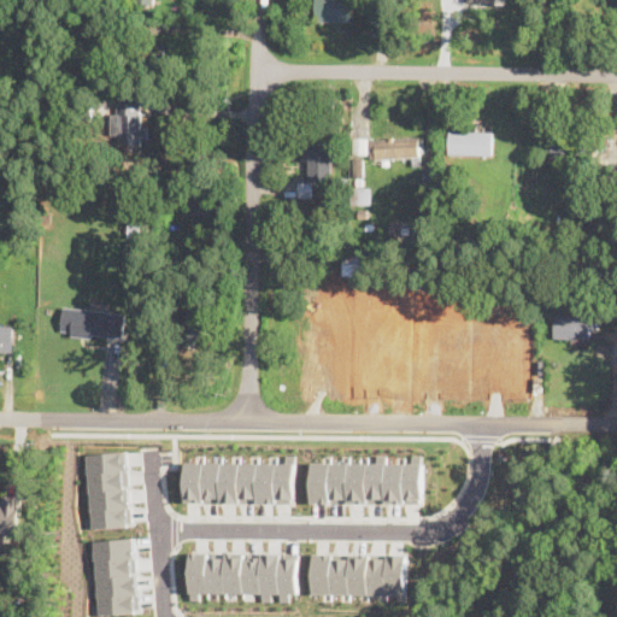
[(352,0),(352,23),(316,23),(316,0),(352,0)]
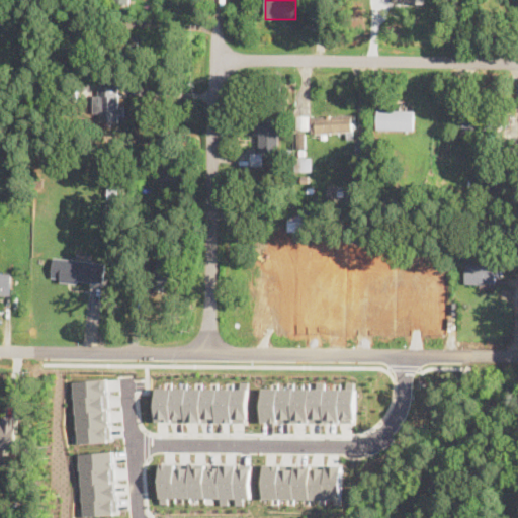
[(109,16),(110,29),(102,29),(101,27),(92,27),(92,17),(109,16)]
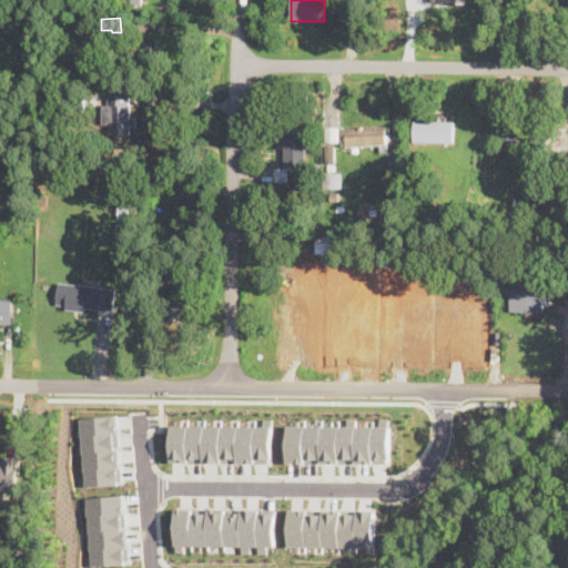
[(85,110),(69,110),(70,93),(85,93),(85,110)]
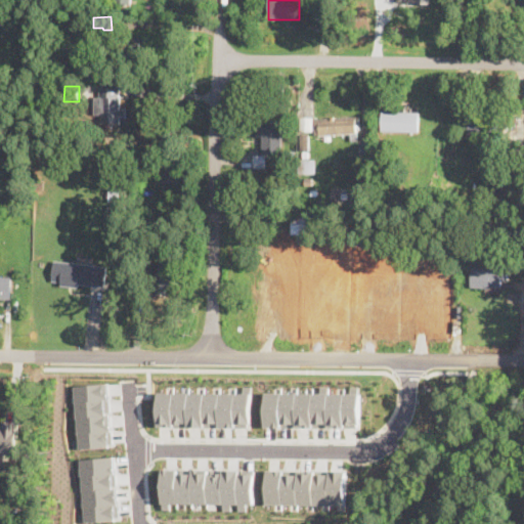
[(123,120),(121,120),(121,124),(103,124),(103,97),(121,98),(121,111),(123,111),(123,120)]
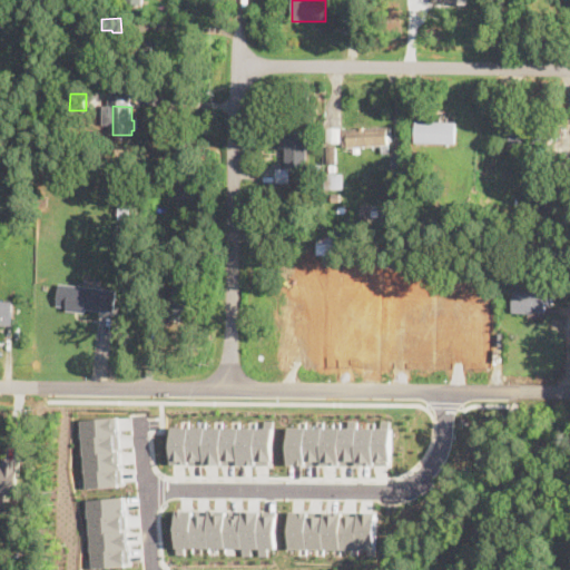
[(298,120),(297,108),(315,108),(315,120),(298,120)]
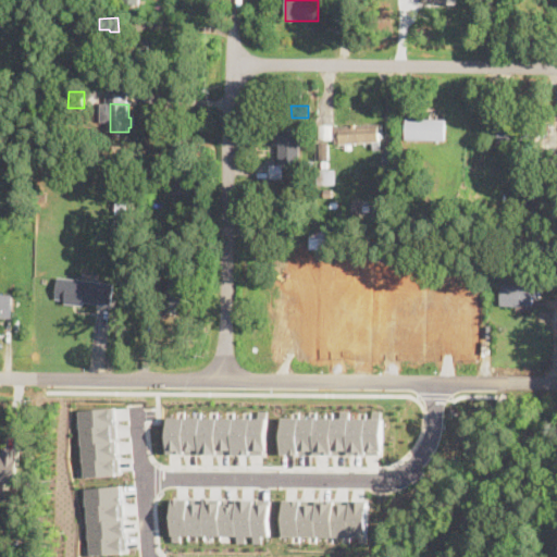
[(446,120),(445,140),(405,139),(406,118),(446,120)]
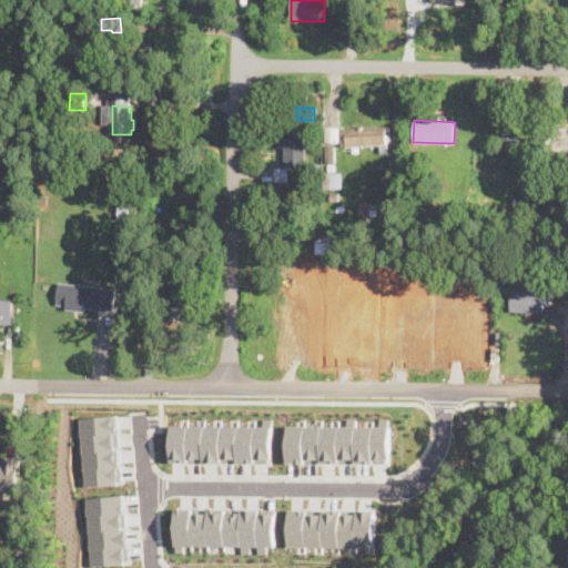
[(547,148),(507,145),(508,123),(548,125),(547,148)]
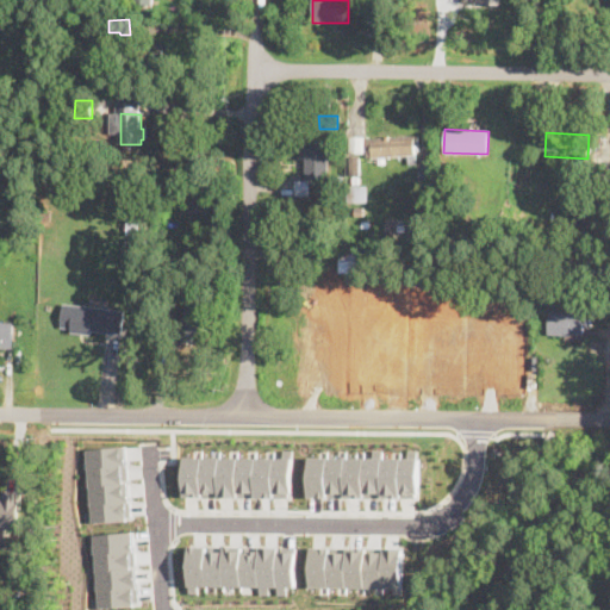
[(349,151),(348,136),(365,136),(365,151),(349,151)]
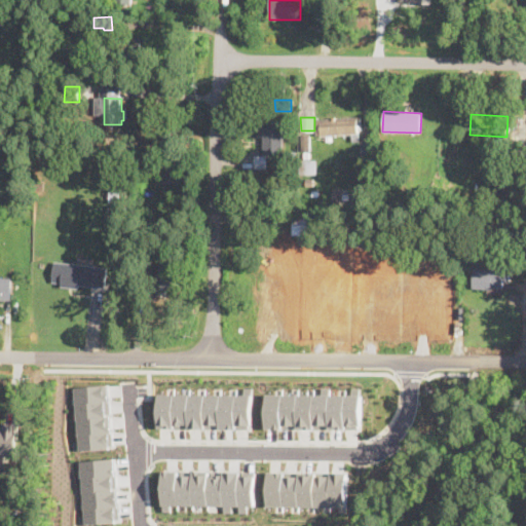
[(358,117),(360,141),(353,141),(352,135),(321,137),(321,136),(315,136),(314,120),(320,120),(320,119),(358,117)]
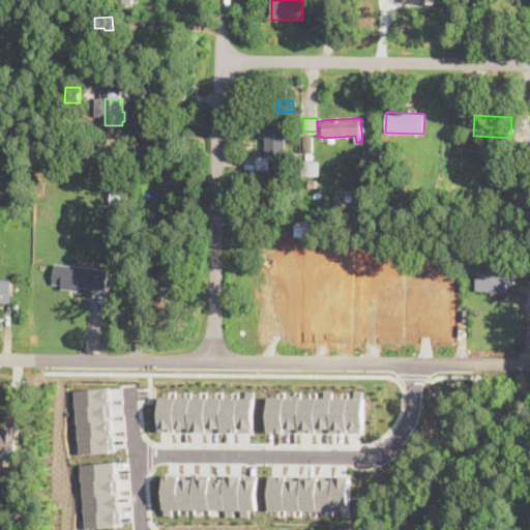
[(285,119),(285,156),(265,156),(265,139),(262,139),(262,119),(285,119)]
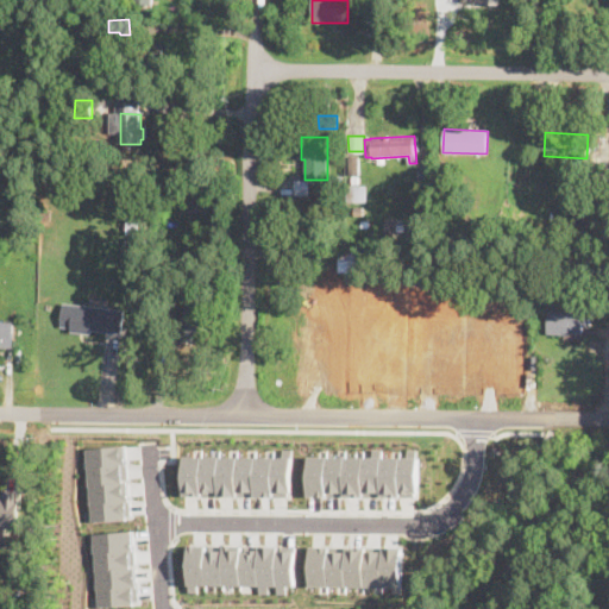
[(101,151),(89,151),(88,140),(101,140),(101,151)]
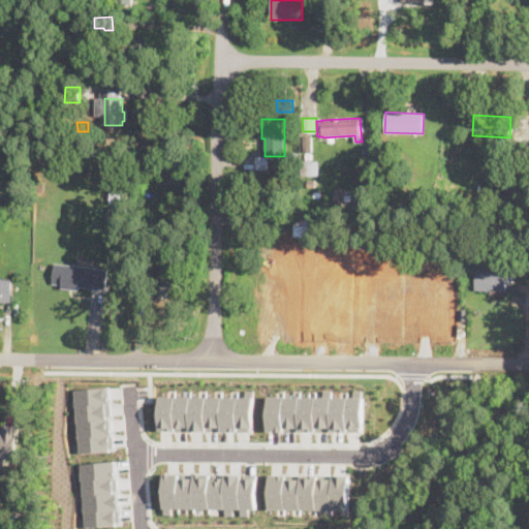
[(312,152),(303,152),(302,136),(312,136),(312,152)]
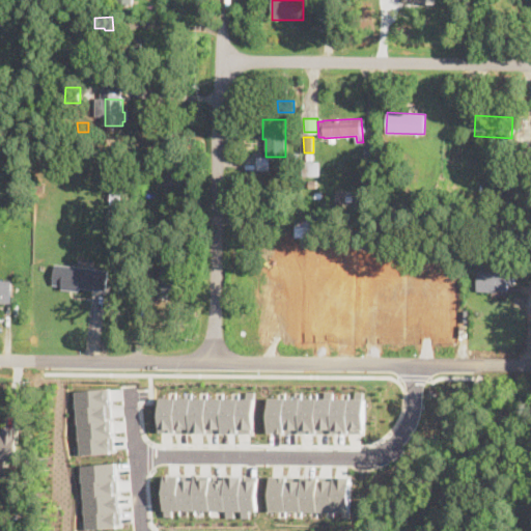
[(270,170),(256,170),(257,157),(270,157),(270,170)]
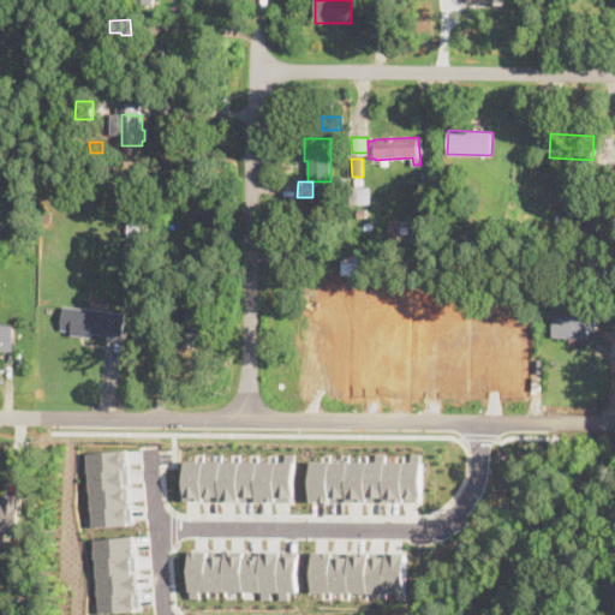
[(370,189),(370,204),(352,204),(352,187),(370,189)]
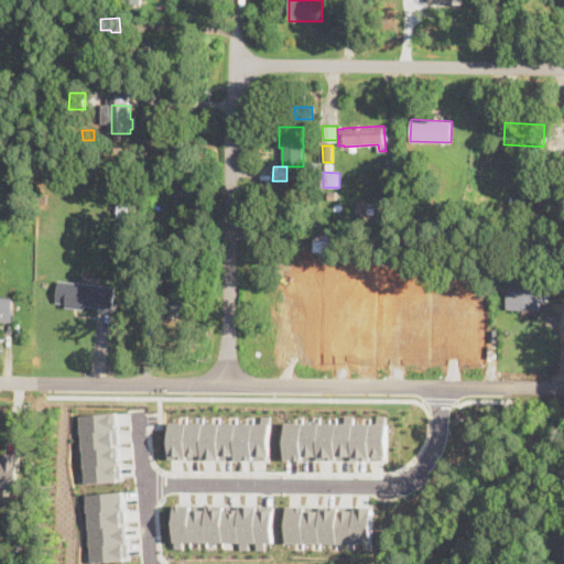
[(172,188),(163,188),(163,173),(172,173),(172,188)]
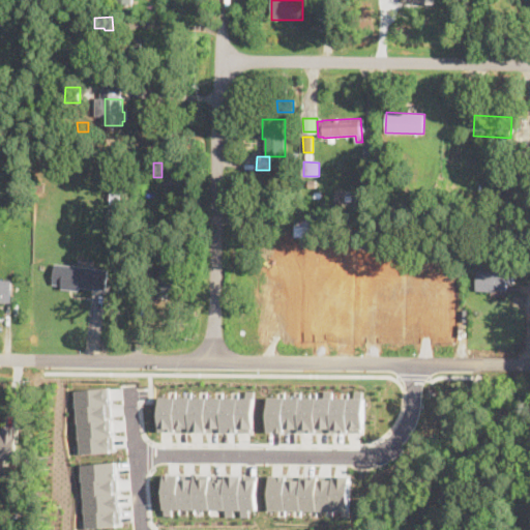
[(126,193),(126,205),(109,204),(110,193),(126,193)]
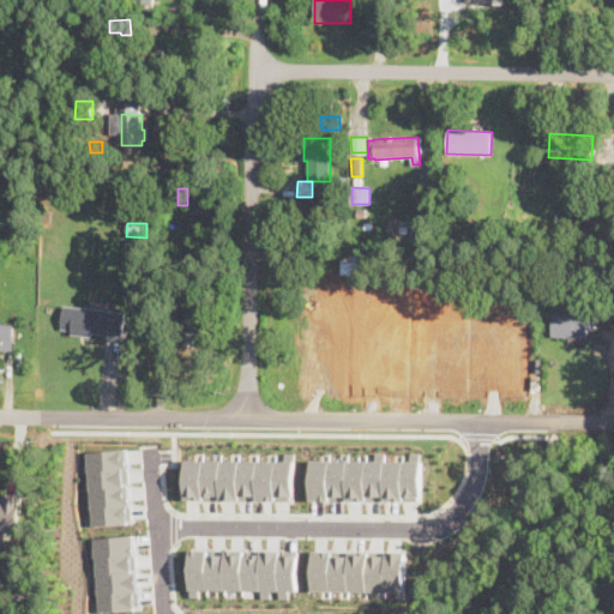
[(573,262),(563,262),(563,248),(573,248),(573,262)]
